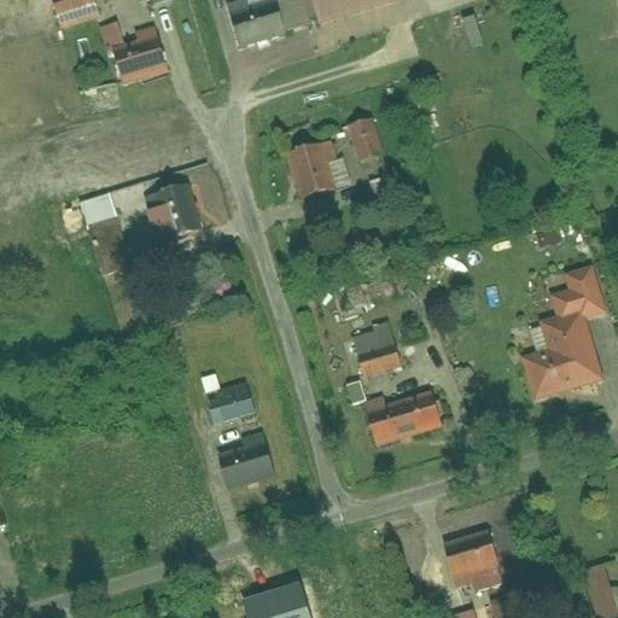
[(93,0),(69,0),(56,5),(64,29),(100,17),(93,0)]
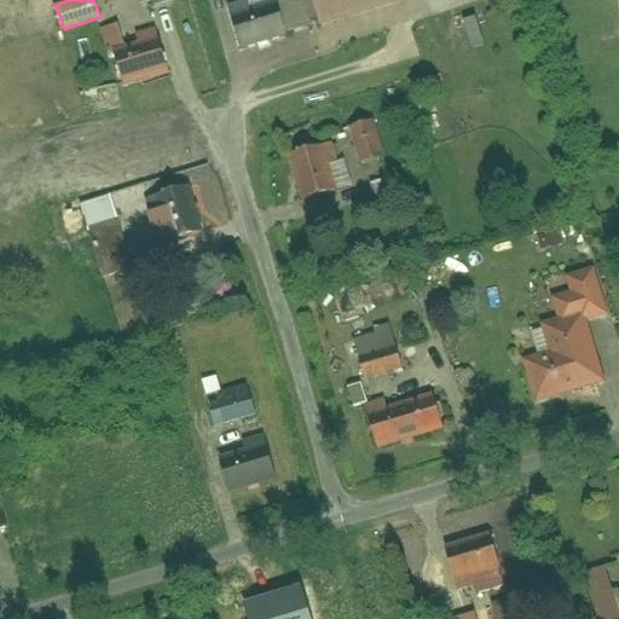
[(275,0),(247,0),(226,7),(239,47),(287,32),(275,0)]
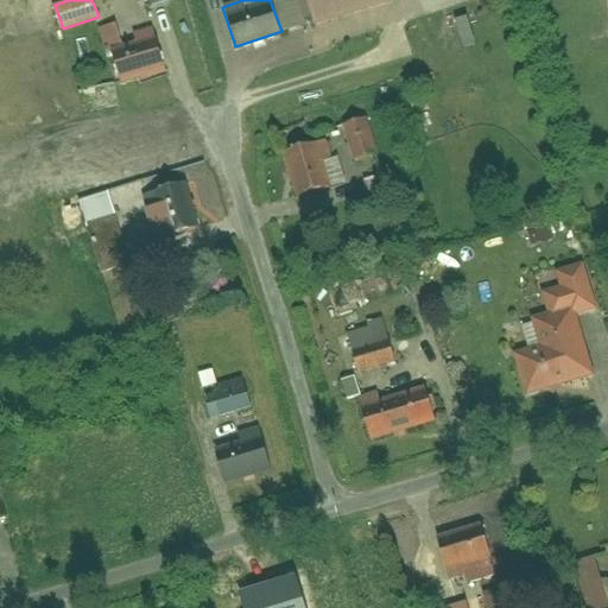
[(306,0),(315,24),(386,0),(306,0)]
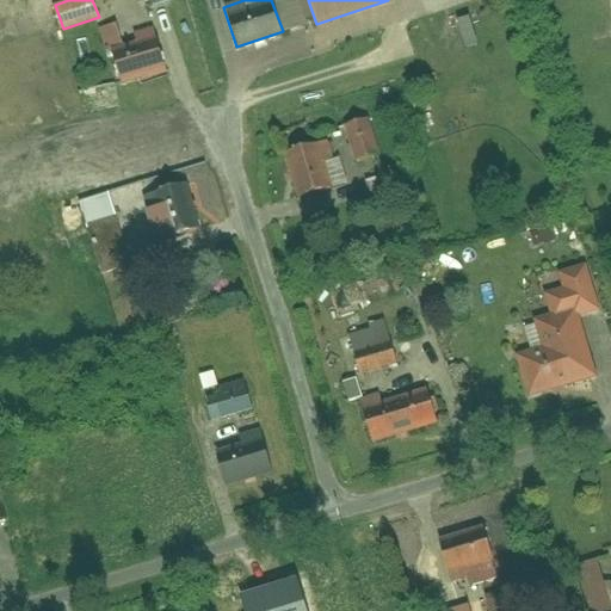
[(111,49),(122,82),(166,68),(156,35),(111,49)]
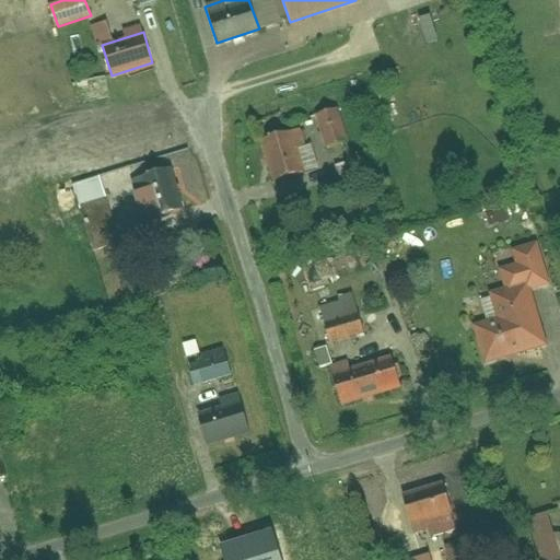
[(333,108),(312,116),(324,148),(345,141),(333,108)]
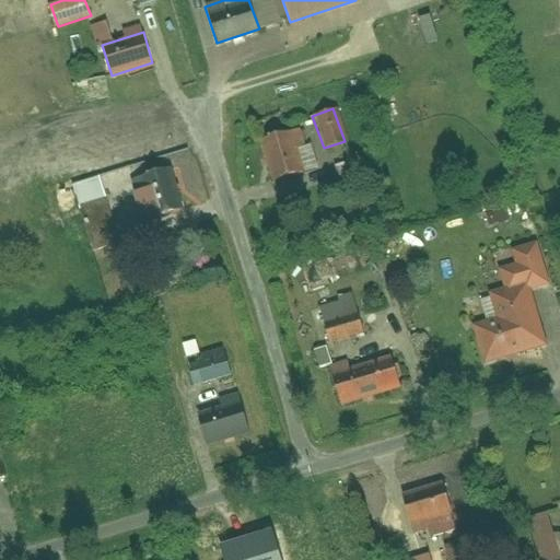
[(289,130),(260,140),(273,181),(316,166),(310,144),(295,149),(289,130)]
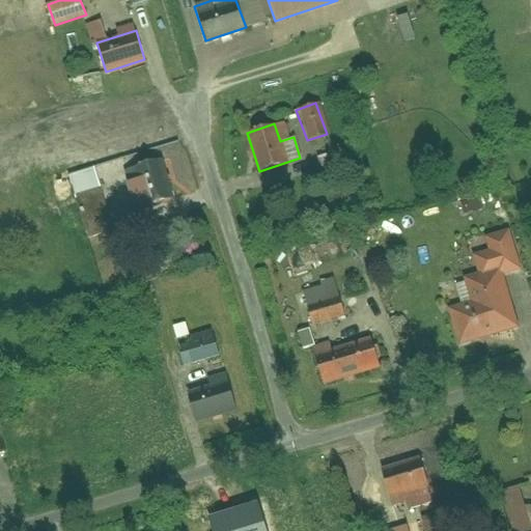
[(174,197),(162,157),(124,168),(137,208),(174,197)]
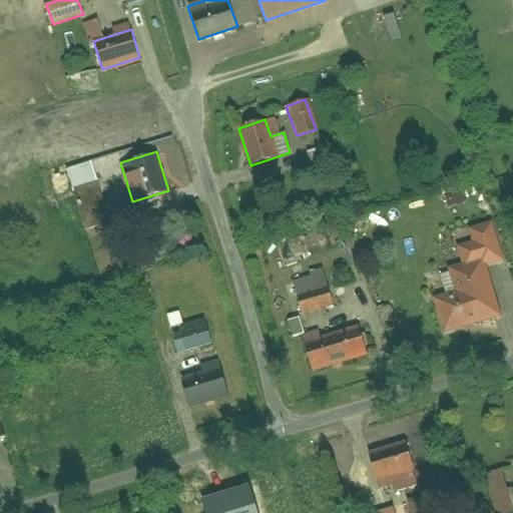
[(108,221),(90,160),(66,167),(84,228),(108,221)]
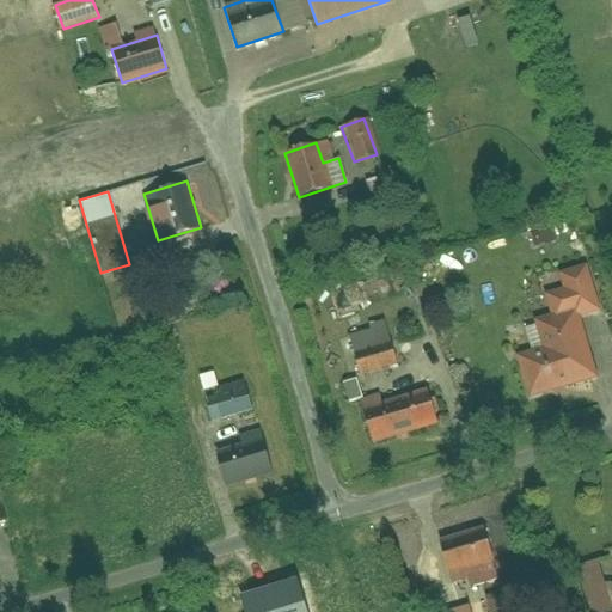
[(558,271),(563,288),(545,293),(551,314),(534,320),(543,346),(514,355),(527,398),(599,375),(580,316),(600,310),(587,263),(558,271)]
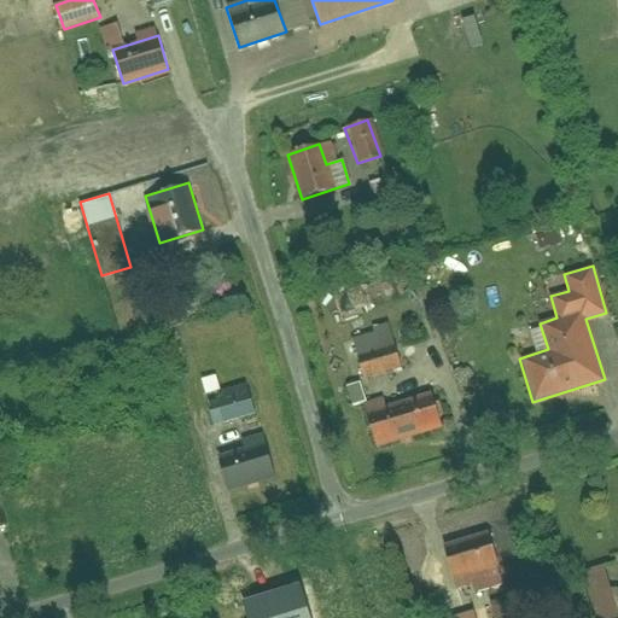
[(394,343),(357,354),(366,378),(402,367),(394,343)]
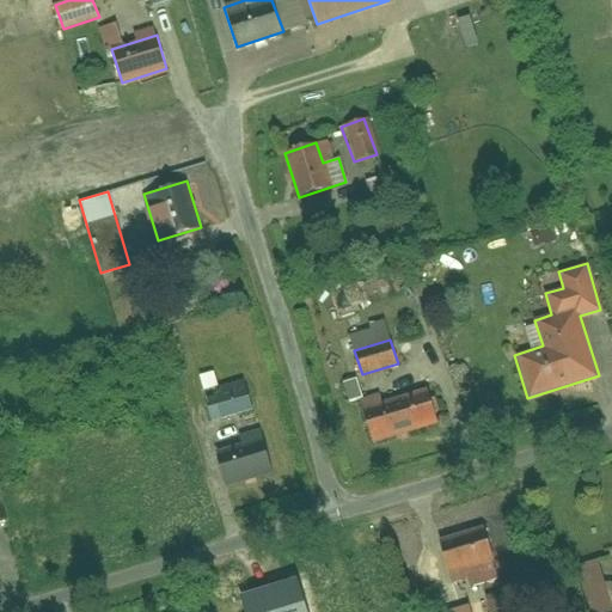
[(352,389),(357,404),(371,401),(365,384),(352,389)]
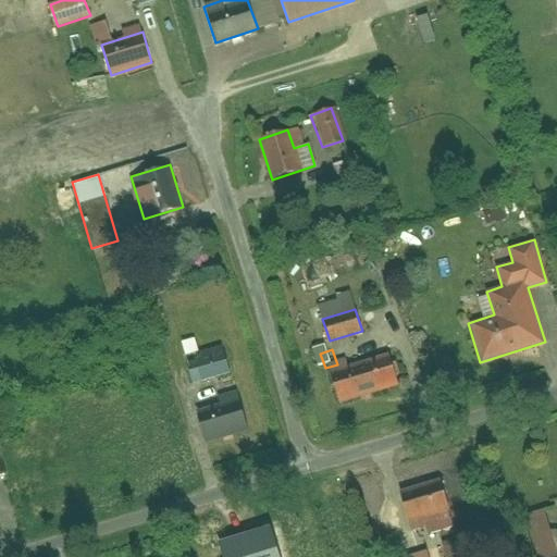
[(194,363),(200,386),(239,375),(233,353),(194,363)]
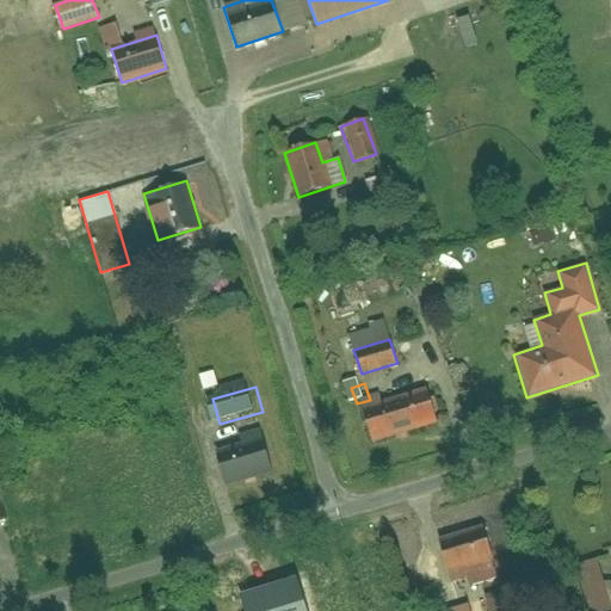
[(425,387),(360,408),(372,444),(437,423),(425,387)]
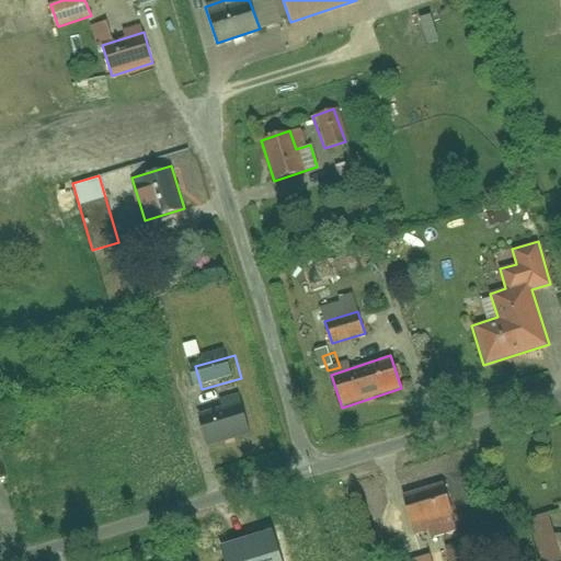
[(204,418),(214,450),(262,436),(251,402),(204,418)]
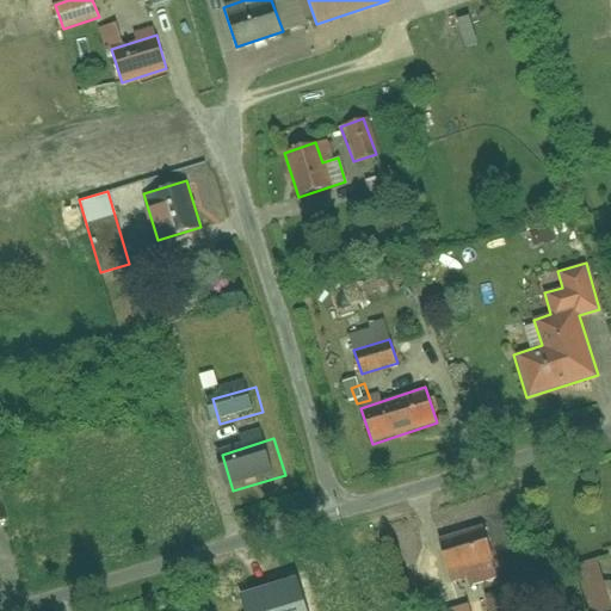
[(499,576),(493,561),(482,526),(440,539),(455,581),(469,576),(471,586),(499,576)]
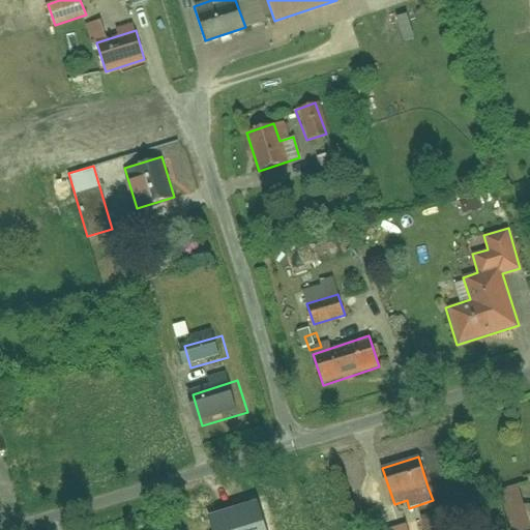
[(529,529),(529,524),(517,486),(498,492),(510,529),(529,529)]
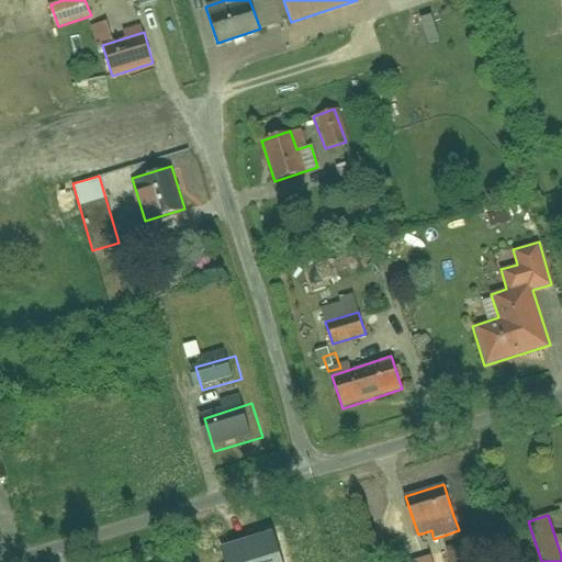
[(289,561),(280,536),(226,555),(228,561),(289,561)]
